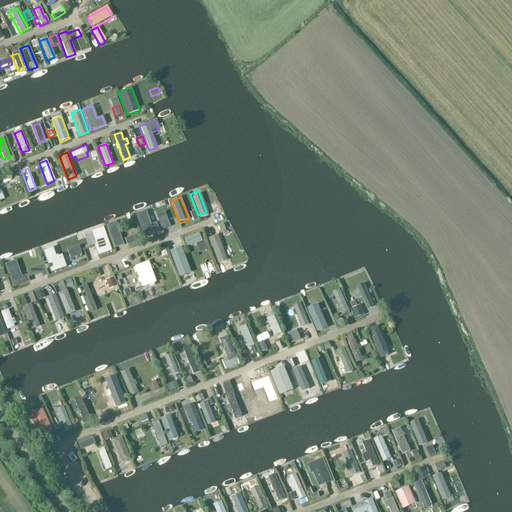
[(159,232),(156,222),(150,224),(145,210),(134,214),(143,237),(159,232)]
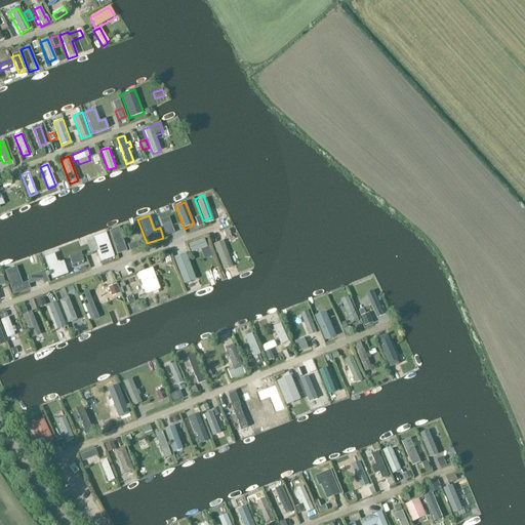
[(202,225),(199,216),(194,218),(198,227),(202,225)]
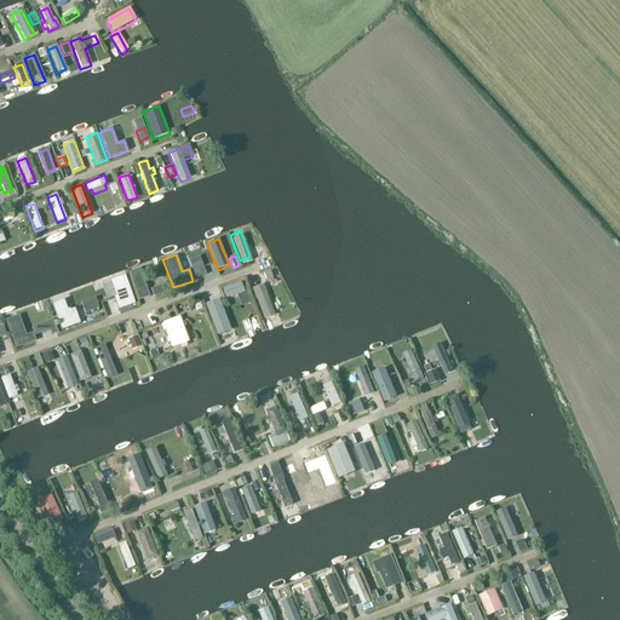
[(206,275),(200,257),(189,260),(196,279),(206,275)]
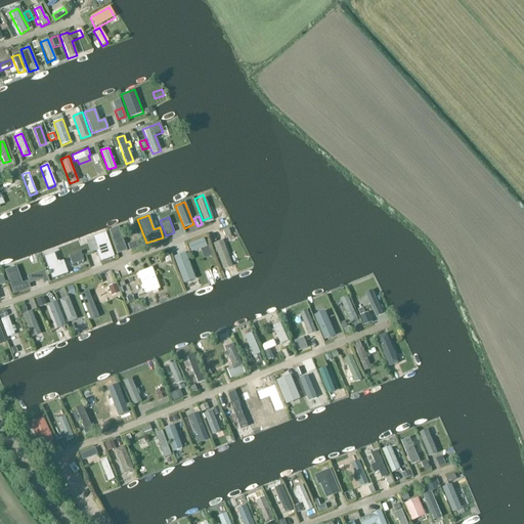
[(127,251),(118,227),(108,230),(117,255),(127,251)]
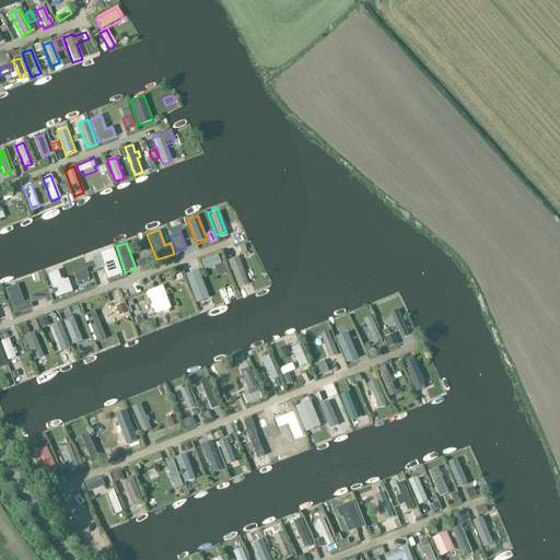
[(120,273),(111,247),(104,251),(113,277),(120,273)]
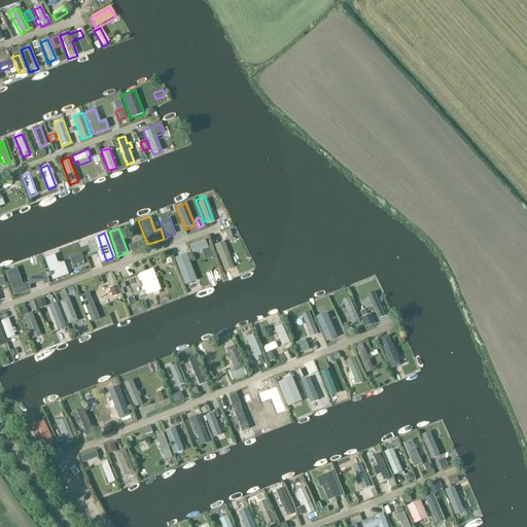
[(145,247),(142,240),(128,245),(130,252),(145,247)]
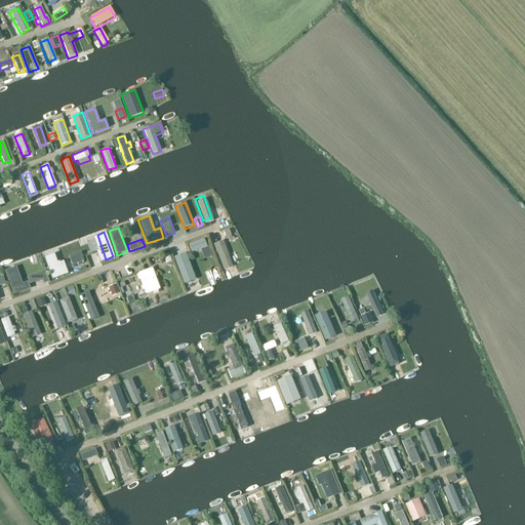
[(187,245),(190,253),(206,247),(203,239),(187,245)]
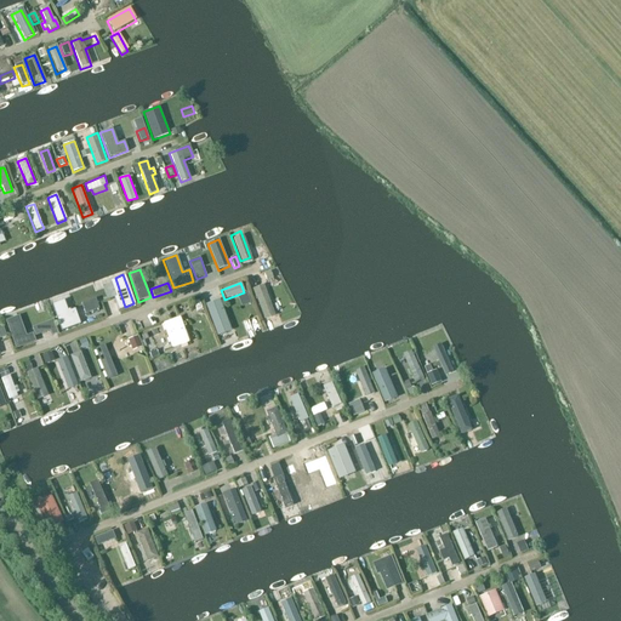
[(274,315),(263,285),(252,289),(263,319),(274,315)]
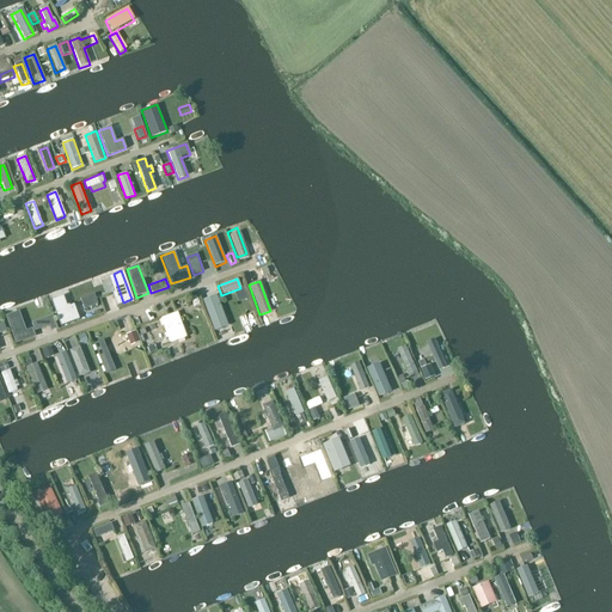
[(246,300),(243,288),(233,292),(237,304),(246,300)]
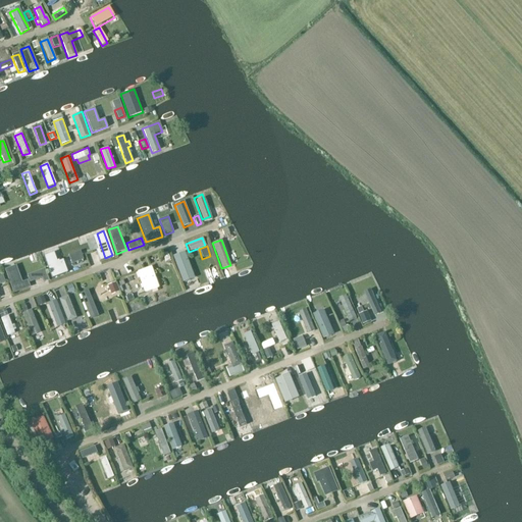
[(84,261),(81,252),(68,256),(71,265),(76,263),(77,265),(83,263),(82,261),(84,261)]
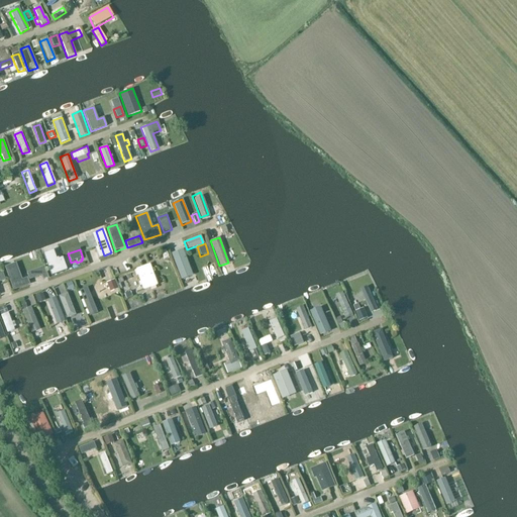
[(193,277),(183,250),(171,255),(181,281),(193,277)]
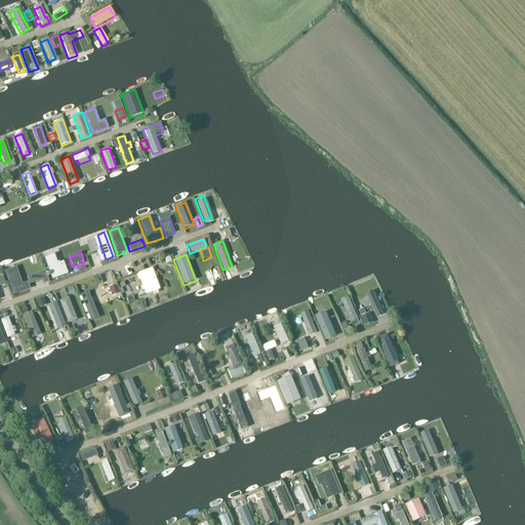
[(54,255),(44,258),(52,281),(68,275),(64,263),(59,264),(59,263),(57,264),(54,255)]
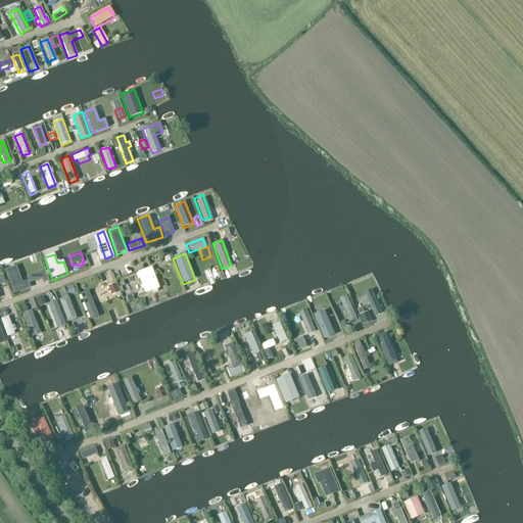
[(31,288),(28,281),(22,283),(16,267),(4,271),(13,294),(31,288)]
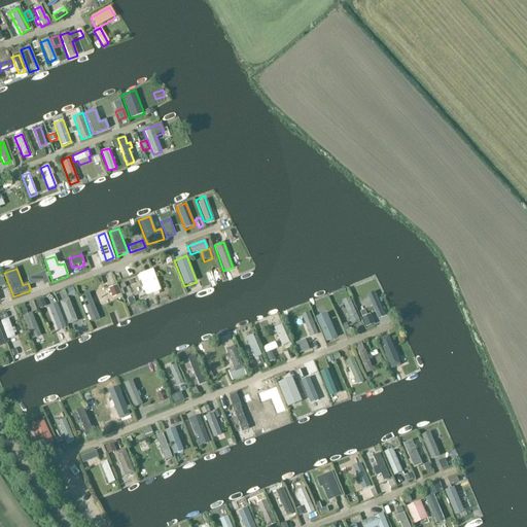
[(152,270),(145,273),(152,293),(161,291),(152,270)]
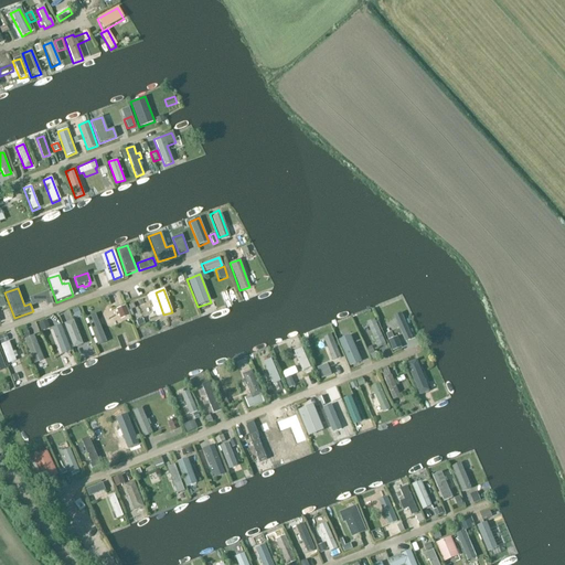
[(49,290),(29,297),(32,305),(45,300),(48,305),(53,302),(49,290)]
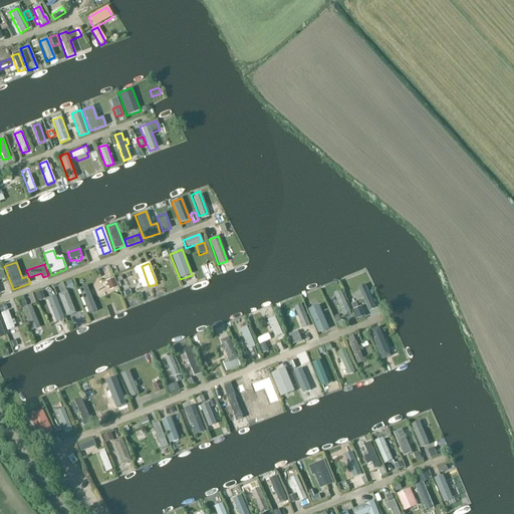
[(149,286),(142,266),(135,268),(143,289),(149,286)]
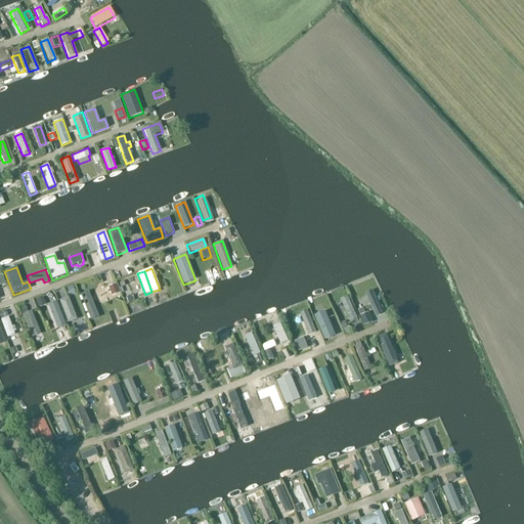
[(75,291),(73,284),(67,286),(70,293),(75,291)]
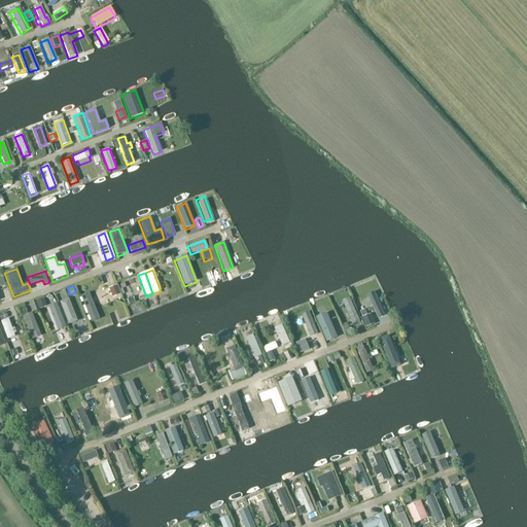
[(119,295),(116,285),(108,288),(112,299),(119,295)]
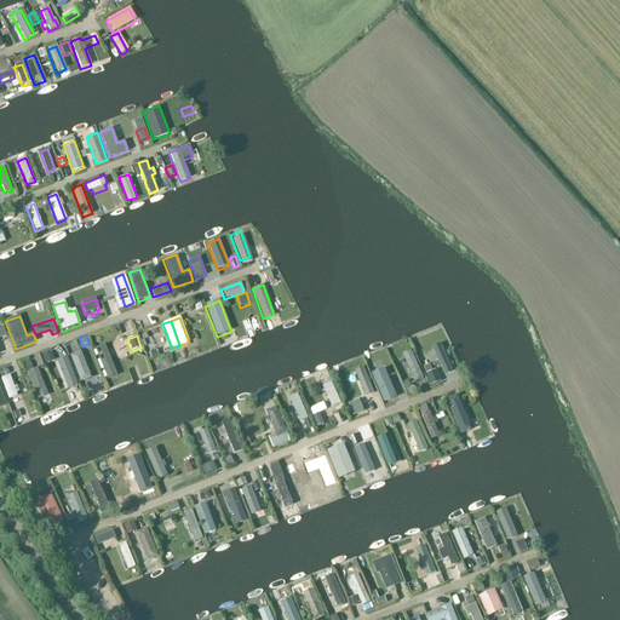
[(454,371),(441,343),(432,346),(440,360),(436,361),(438,366),(441,365),(446,374),(454,371)]
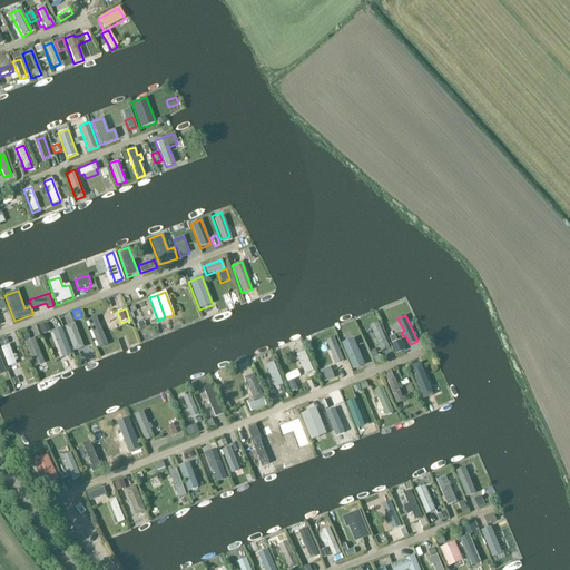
[(108,346),(96,317),(87,322),(98,350),(108,346)]
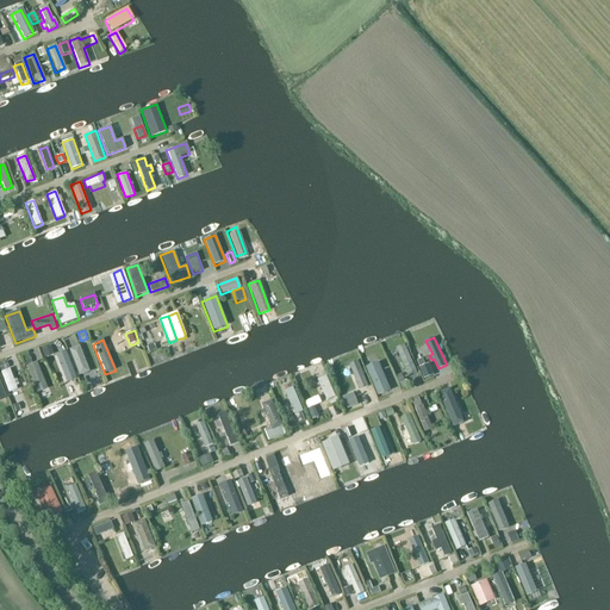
[(418,371),(405,343),(397,347),(410,374),(418,371)]
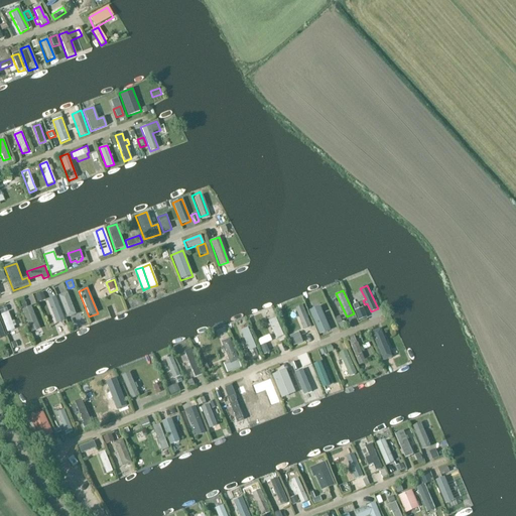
[(45,300),(42,293),(34,296),(37,303),(45,300)]
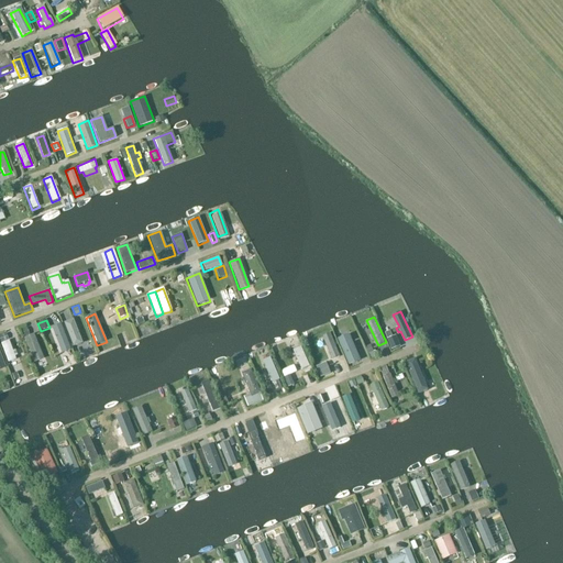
[(81,344),(73,320),(63,323),(73,348),(81,344)]
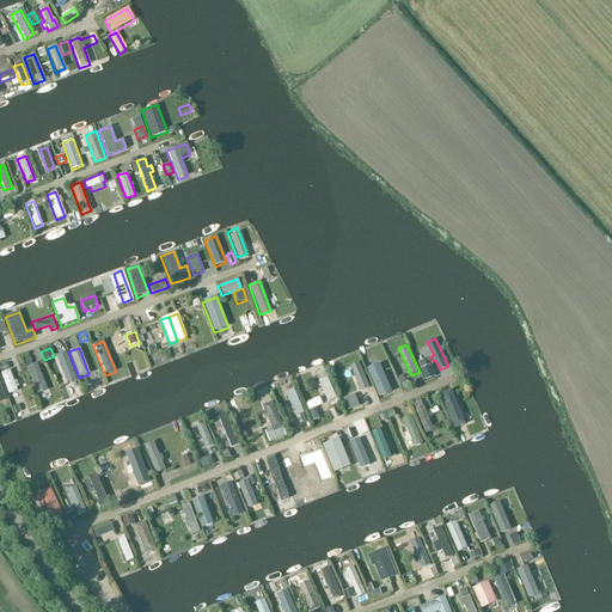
[(77,379),(66,352),(55,355),(66,384),(77,379)]
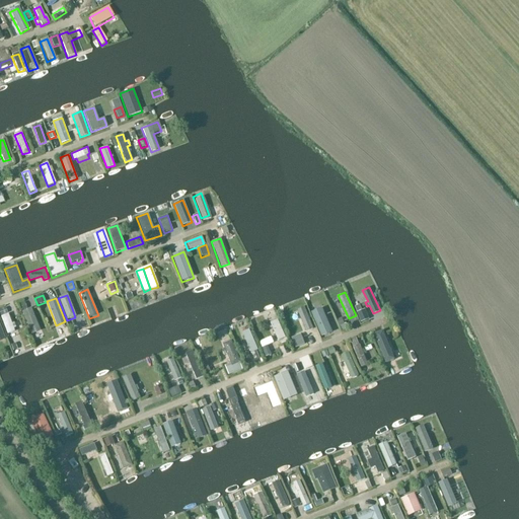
[(370,318),(366,308),(362,309),(360,304),(355,306),(361,322),(370,318)]
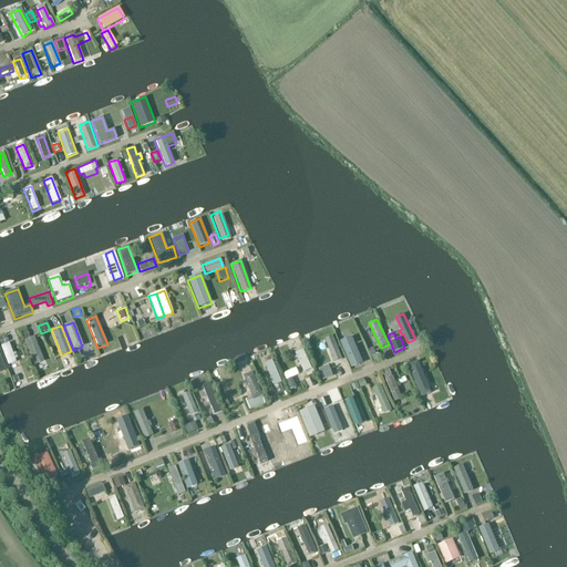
[(342,358),(333,334),(326,338),(334,361),(342,358)]
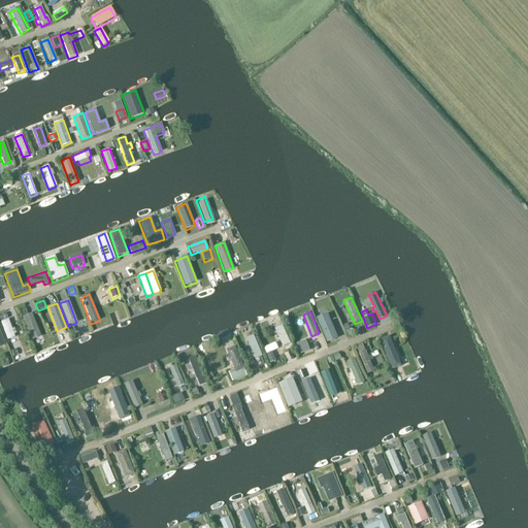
[(338,336),(328,312),(317,317),(328,341),(338,336)]
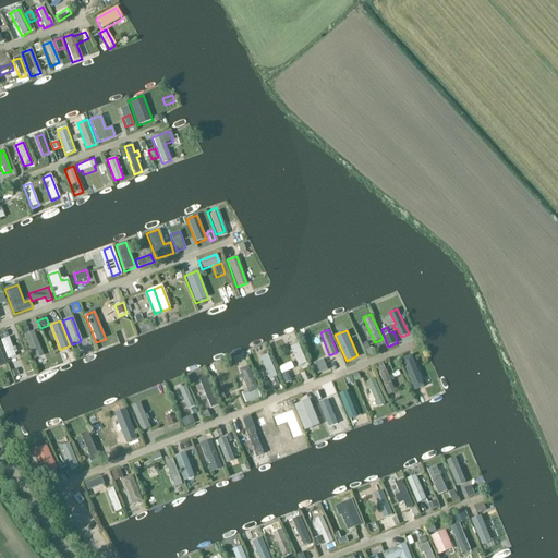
[(44,356),(34,332),(24,336),(34,361),(44,356)]
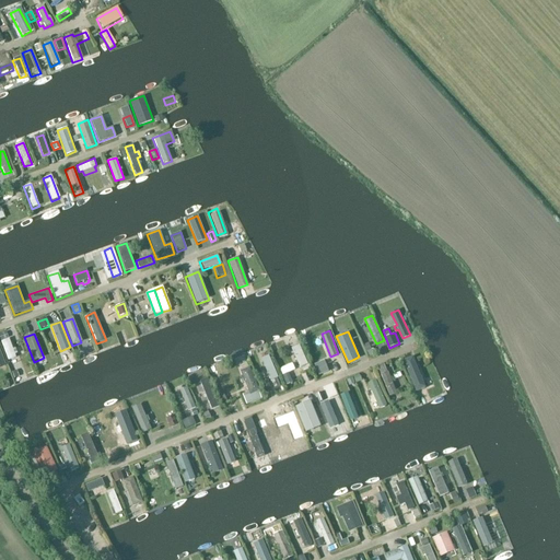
[(9,339),(1,342),(9,361),(16,359),(15,356),(18,354),(15,349),(13,350),(9,339)]
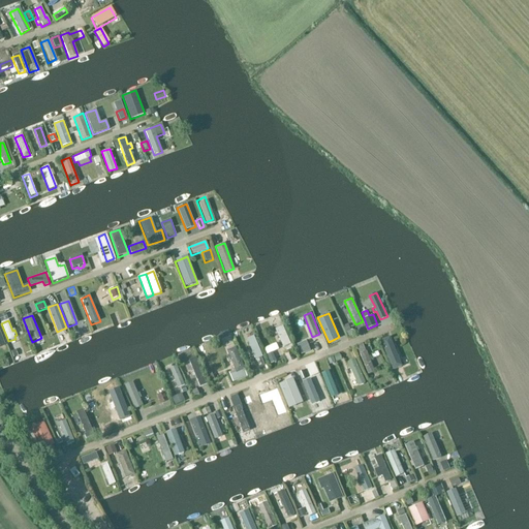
[(351,330),(349,323),(344,325),(346,332),(347,332),(349,336),(355,334),(352,329),(351,330)]
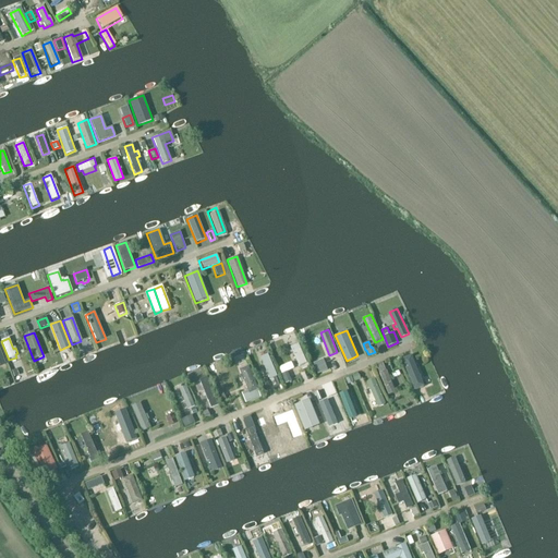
[(307,362),(299,343),(291,347),(300,365),(307,362)]
